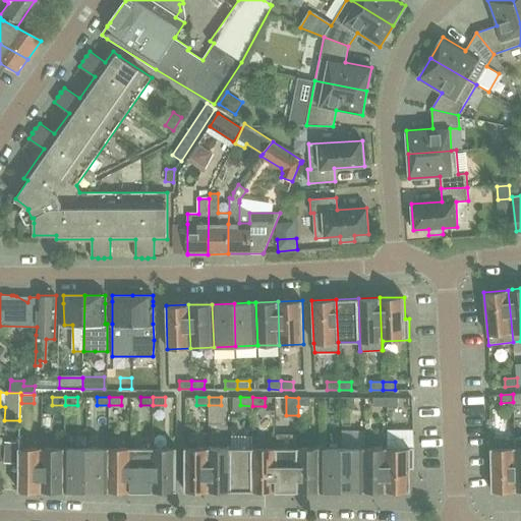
[(310,406),(310,397),(298,398),(298,406),(310,406)]
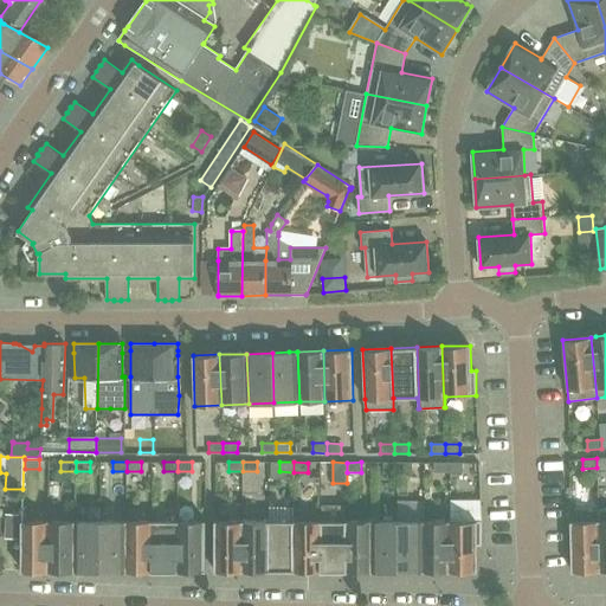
[(398,472),(398,463),(384,463),(384,472),(398,472)]
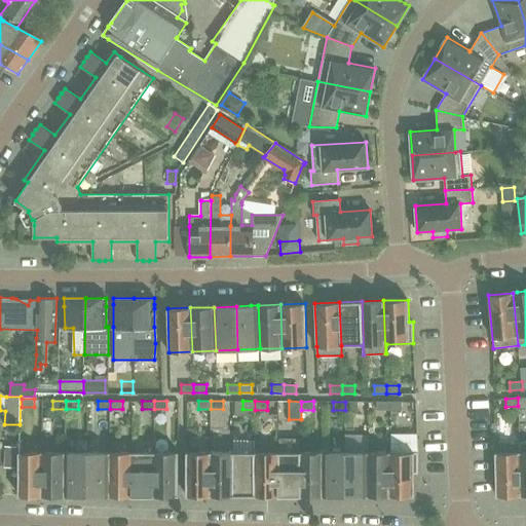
[(345,402),(345,410),(358,410),(358,402),(345,402)]
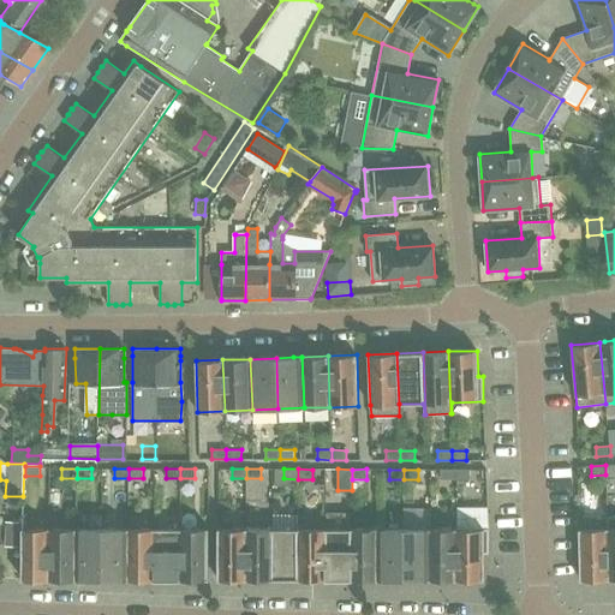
[(441,479),(455,479),(455,470),(441,470),(441,479)]
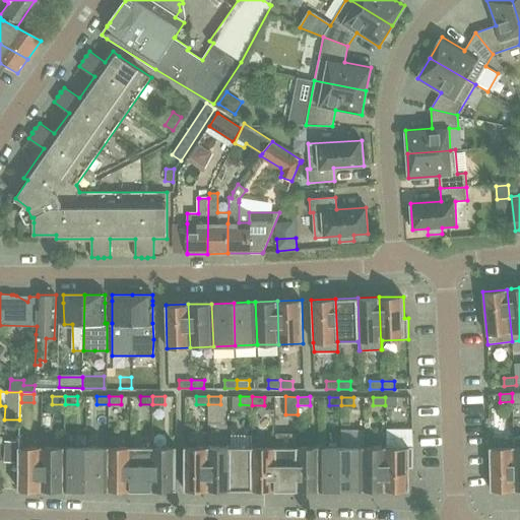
[(397,397),(385,397),(385,405),(397,405),(397,397)]
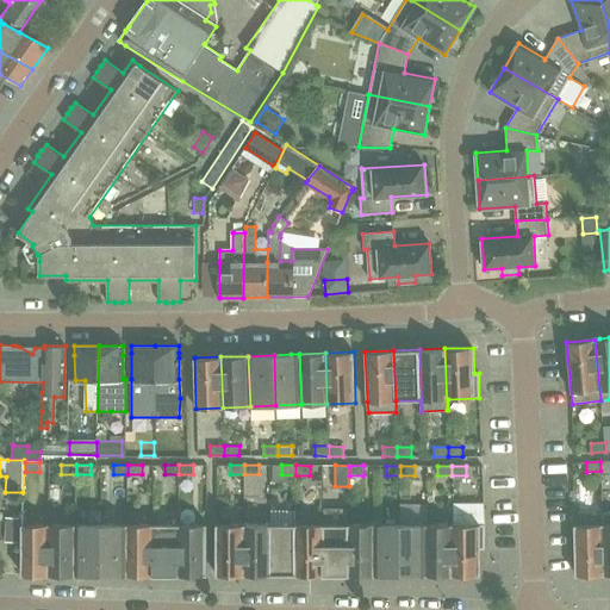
[(296,524),(296,574),(306,574),(323,574),(323,524),(323,522),(323,515),(296,515),(296,524)]
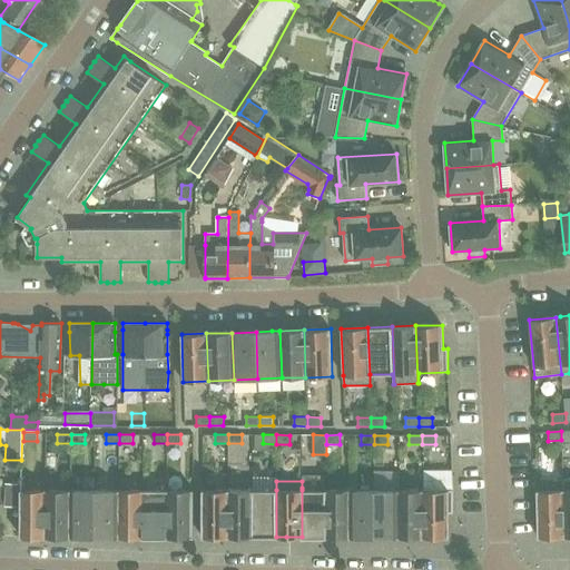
[(20,505),(20,490),(20,484),(6,483),(5,505),(20,505)]
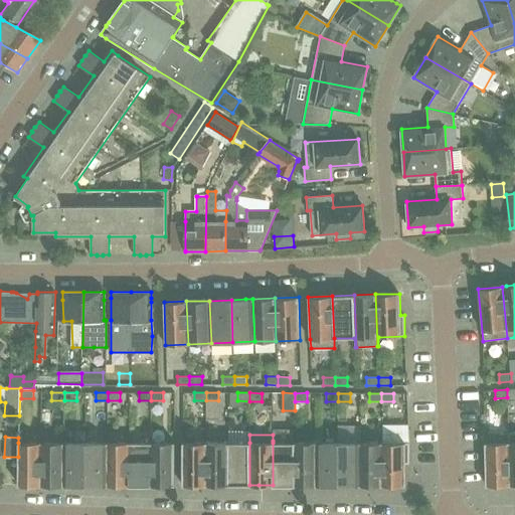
[(273,443),(273,485),(275,485),(288,485),(295,485),(295,443),(295,441),(273,441),(273,443)]
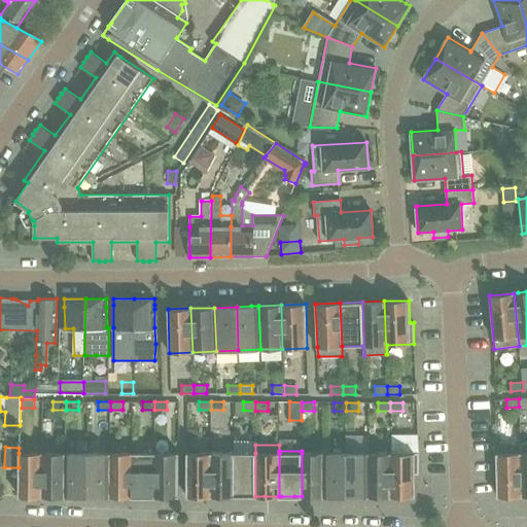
[(497,488),(497,497),(522,496),(521,452),(496,453),(497,488)]
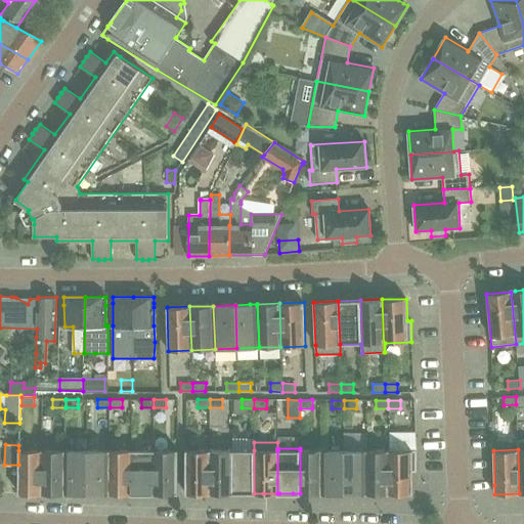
[(41,493),(41,450),(18,450),(18,493),(41,493)]
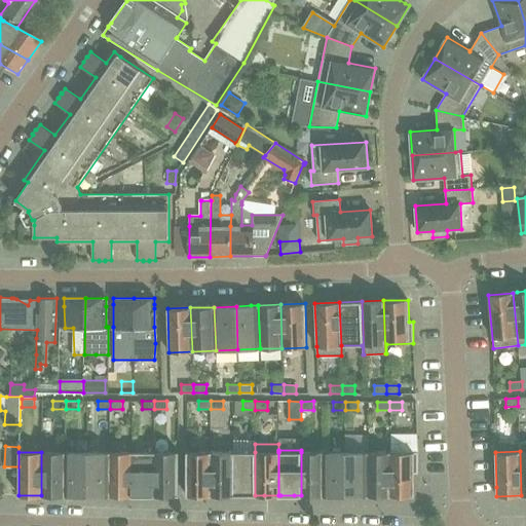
[(65,495),(65,452),(41,452),(41,495),(65,495)]
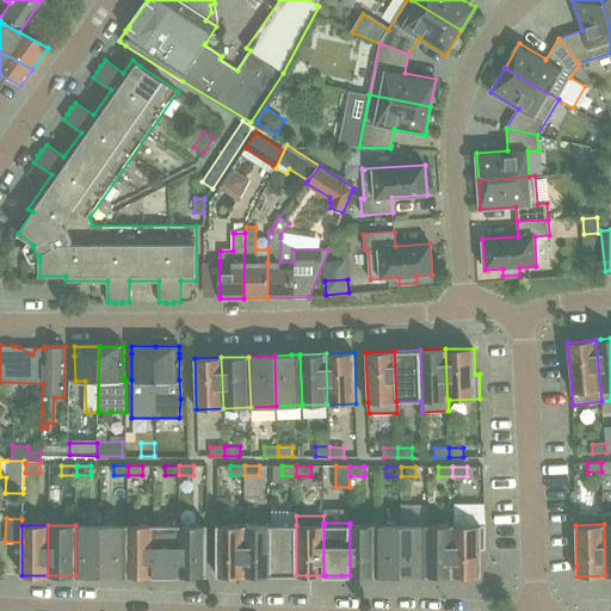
[(75,575),(102,575),(102,525),(75,525),(75,575)]
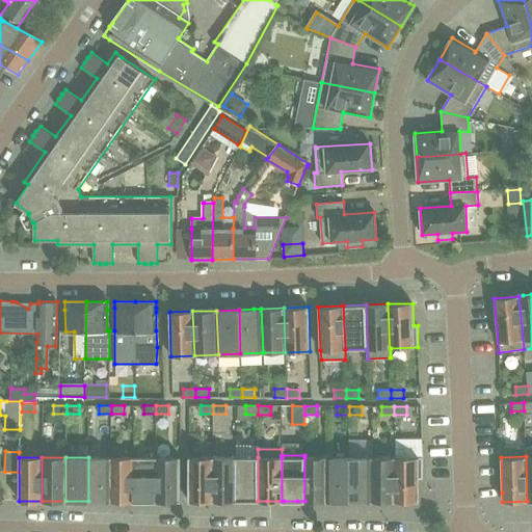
[(88,501),(111,501),(111,457),(88,457),(88,501)]
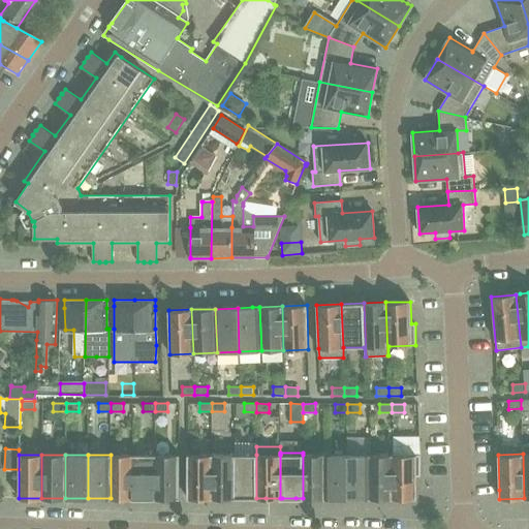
[(111,498),(133,498),(133,455),(111,455),(111,498)]
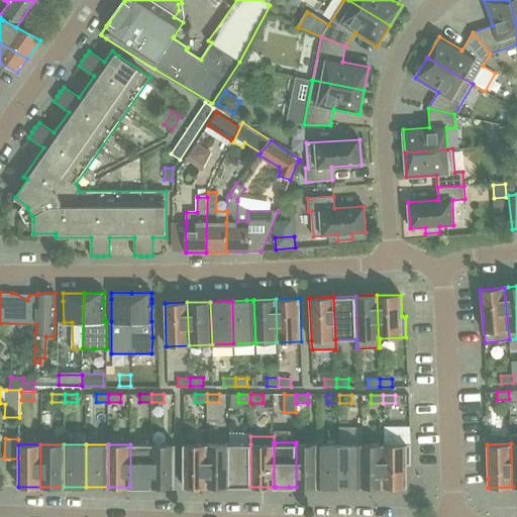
[(130,487),(152,487),(152,444),(130,444),(130,487)]
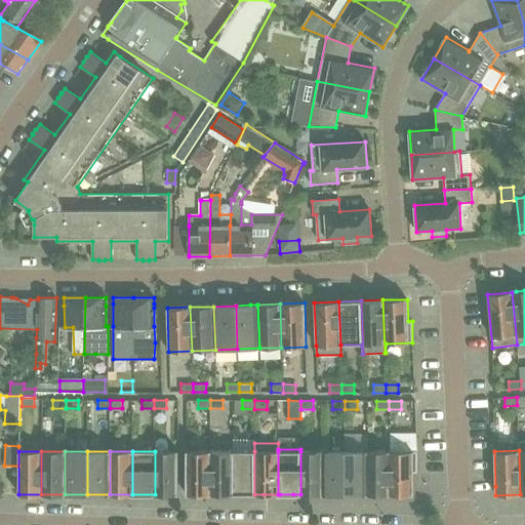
[(155,494),(176,494),(178,494),(178,451),(155,451),(155,494)]
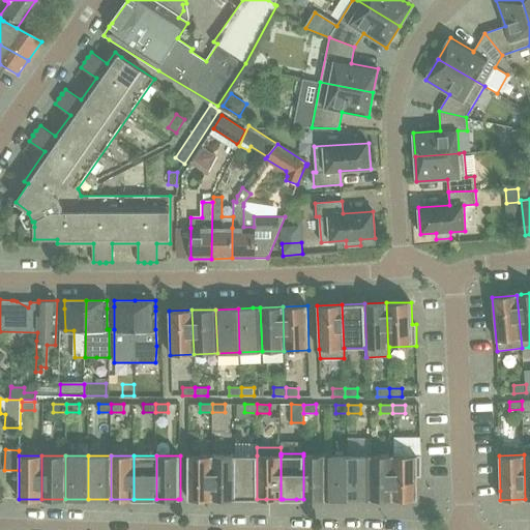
[(212,499),(212,455),(187,455),(187,499),(212,499)]
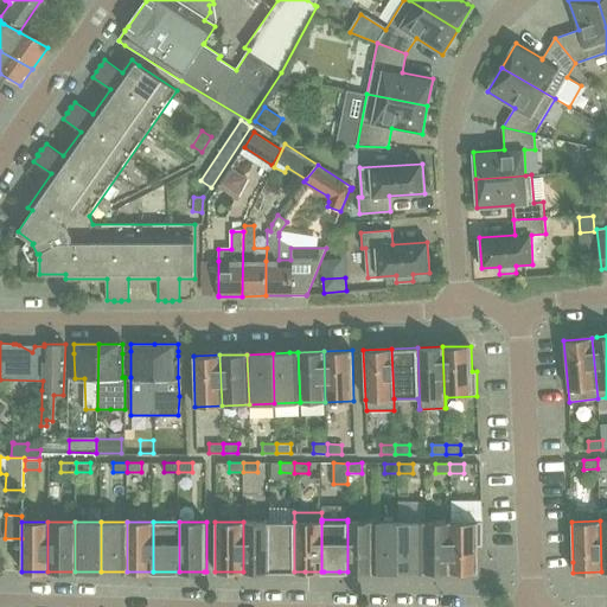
[(269,572),(269,522),(243,522),(243,572),(269,572)]
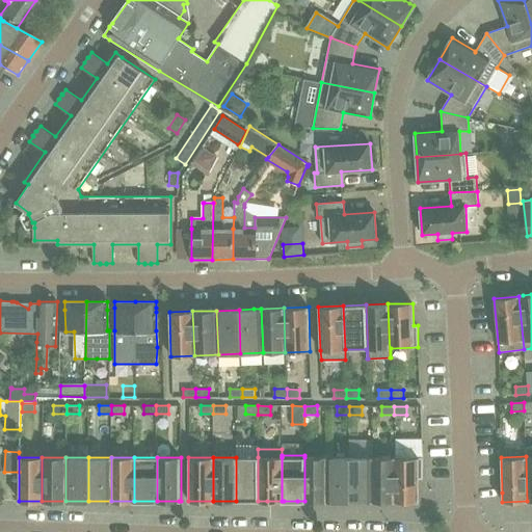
[(258,457),(236,457),(236,501),(258,501),(258,457)]
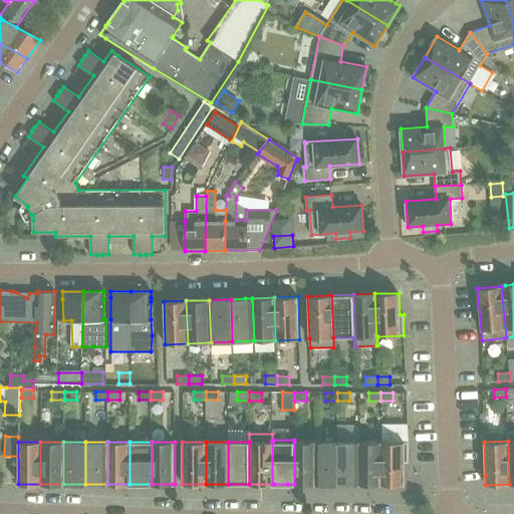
[(315,484),(315,442),(294,442),(294,484),(315,484)]
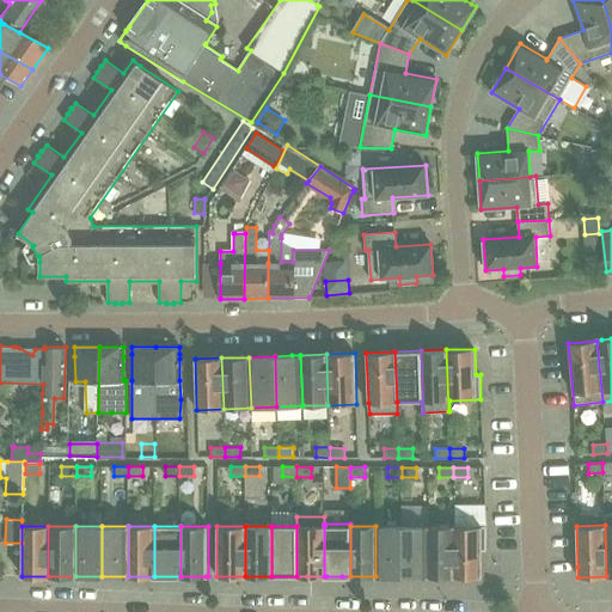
[(402,576),(402,526),(375,526),(375,576),(402,576)]
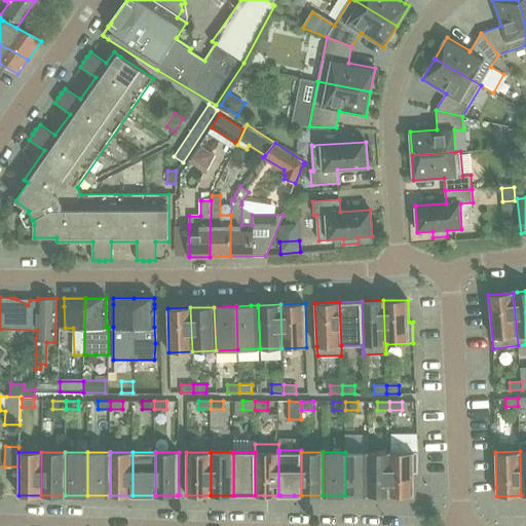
[(345,452),(345,495),(360,495),(368,495),(368,452),(345,452)]
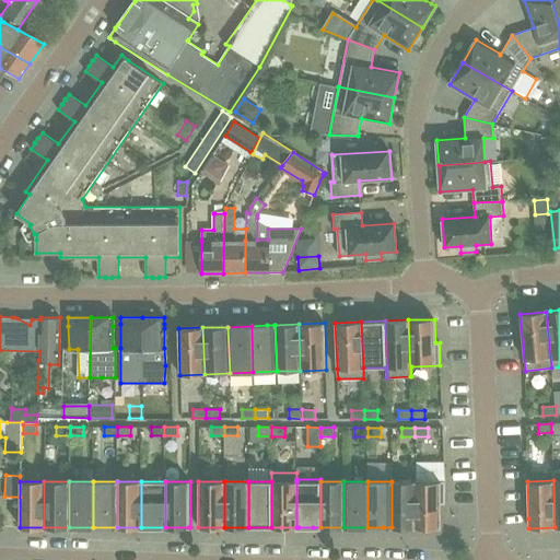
[(415,481),(392,481),(392,527),(415,527),(415,481)]
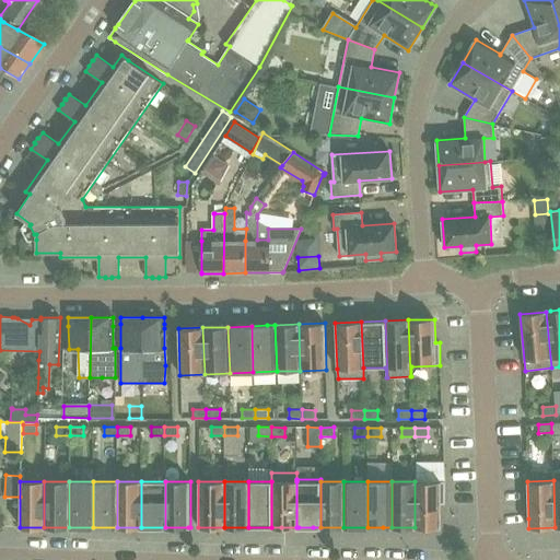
[(445,504),(445,481),(415,481),(415,527),(441,527),(441,504),(445,504)]
